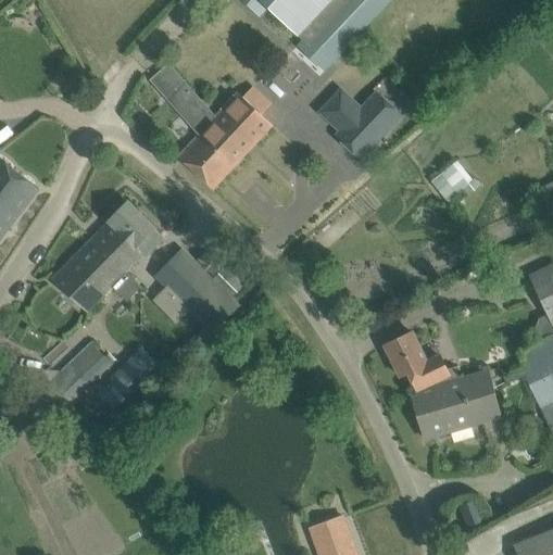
[(241,0),(256,14),(264,5),(300,39),(327,65),(388,0),(241,0)]
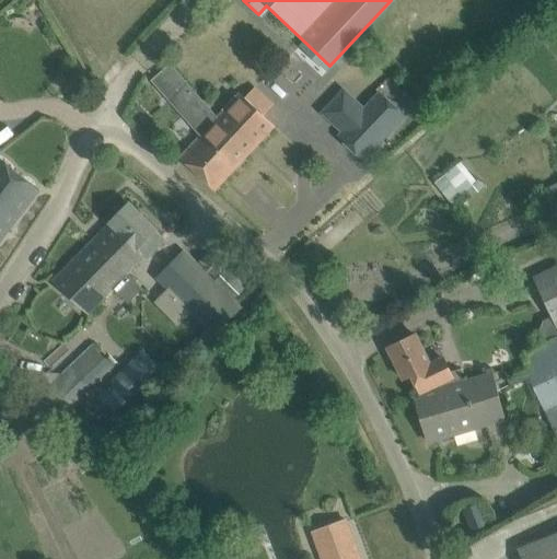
[(200,101),(184,82),(166,100),(198,136),(176,158),(212,190),(228,174),(233,167),(202,139),(206,136),(200,130),(215,116),(200,100),(200,101)]
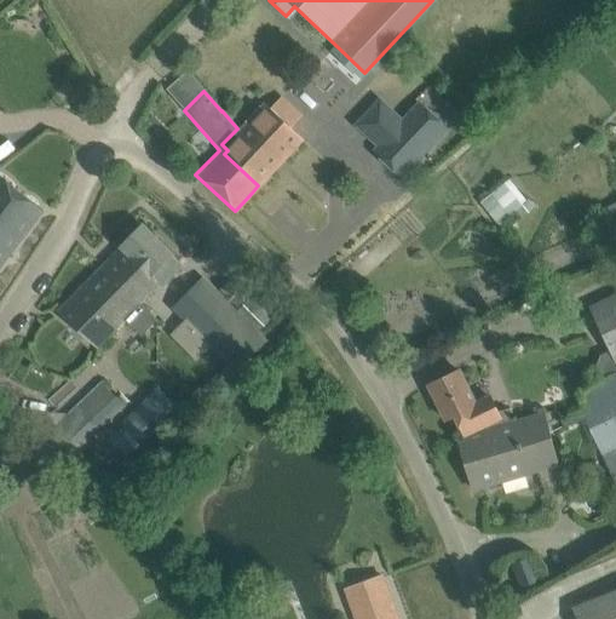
[(224,154),(258,185),(301,138),(288,126),(299,115),(278,96),(268,107),(262,102),(237,129),(222,144),(228,150),(224,154)]
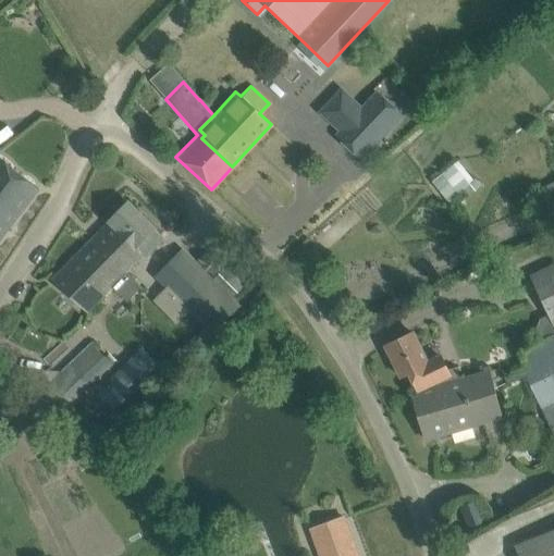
[(339,132),(335,135),(359,157),(398,115),(376,93),(360,108),(339,132)]
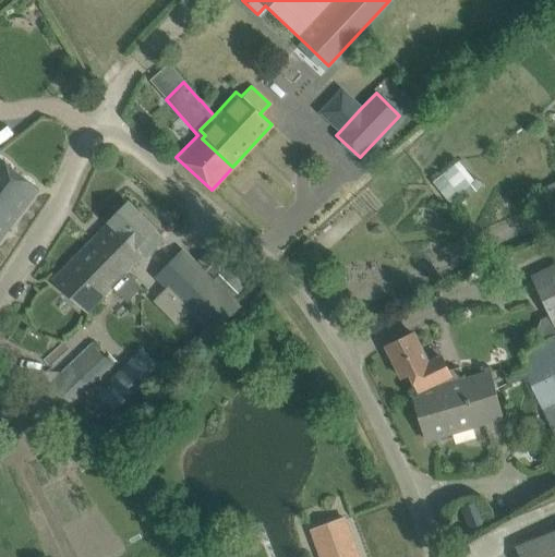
[(447,201),(474,180),(457,158),(431,179),(447,201)]
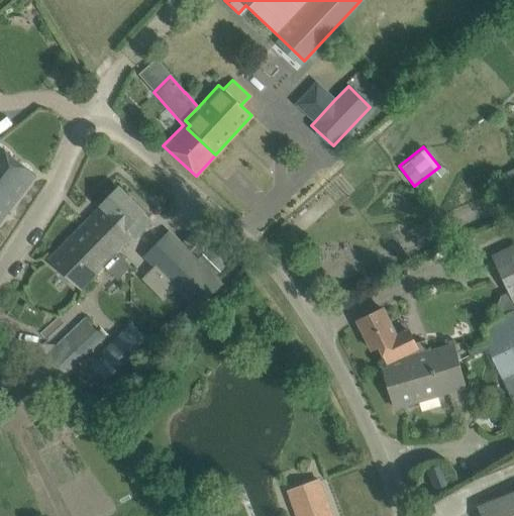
[(0,207),(6,212),(34,175),(0,148),(0,207)]
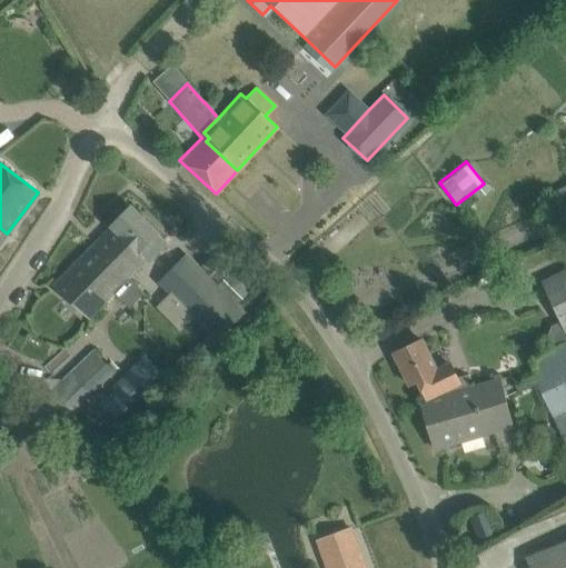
[(147,261),(149,259),(165,242),(128,206),(109,226),(110,226),(93,243),(126,276),(144,258),(147,261)]
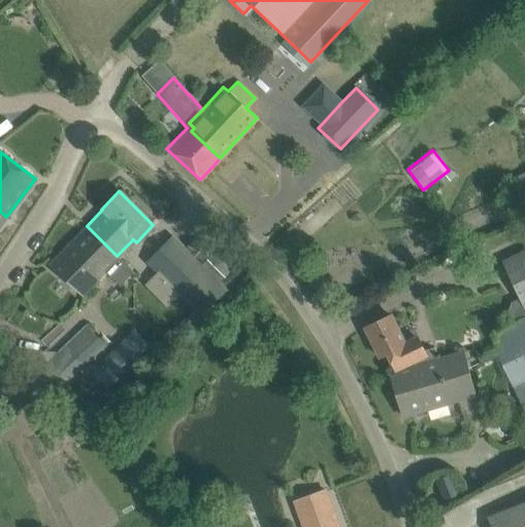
[(128,267),(117,256),(87,226),(47,264),(78,295),(103,270),(113,282),(128,267)]
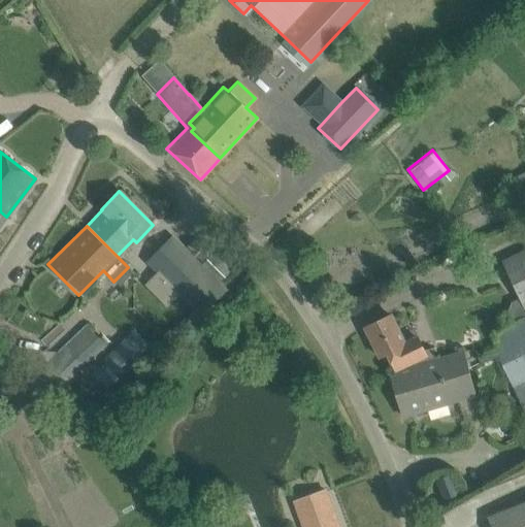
[(199,313),(208,303),(223,289),(170,236),(146,260),(159,272),(144,285),(156,297),(170,284),(199,313)]
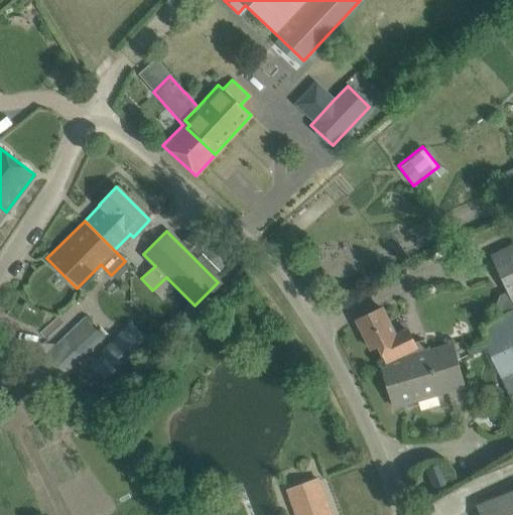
[(512,300),(512,299),(512,298),(512,243),(489,255),(506,291),(498,295),(494,305),(498,313),(512,306),(512,300)]
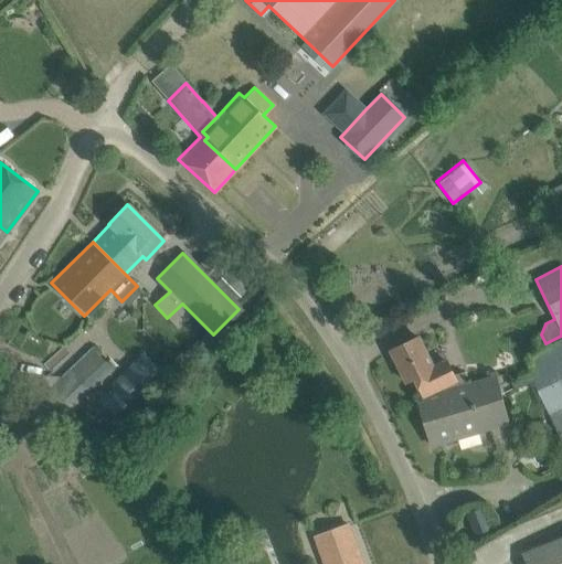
[(423,397),(464,385),(460,372),(434,380),(428,370),(432,369),(416,337),(389,350),(404,382),(413,378),(423,397)]
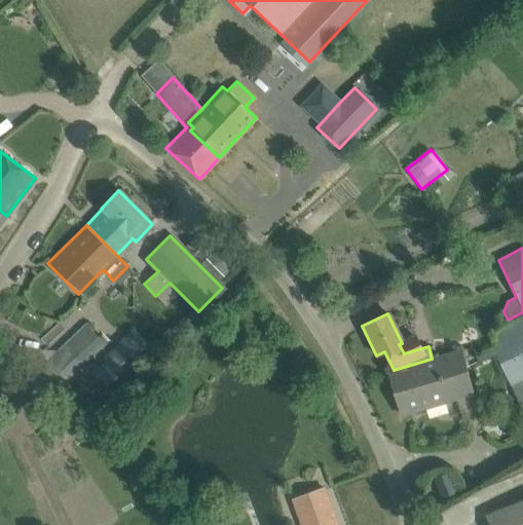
[(494,344),(476,352),(480,361),(495,354),(522,414),(522,321),(490,337),(494,344)]
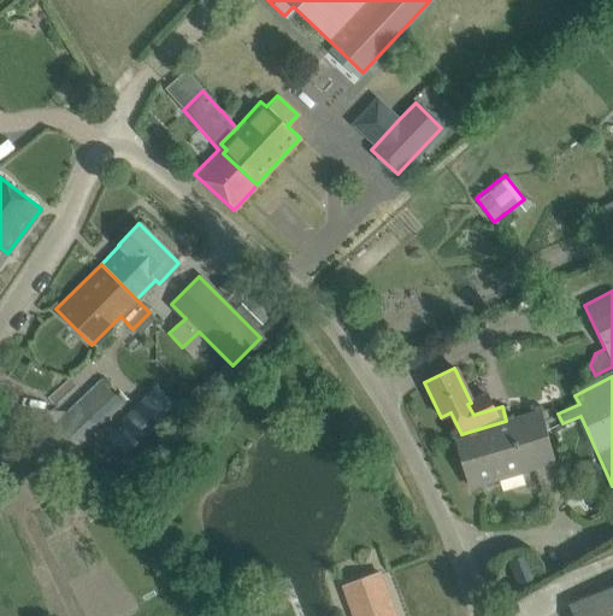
[(125,402),(119,396),(102,377),(23,455),(46,477),(125,402)]
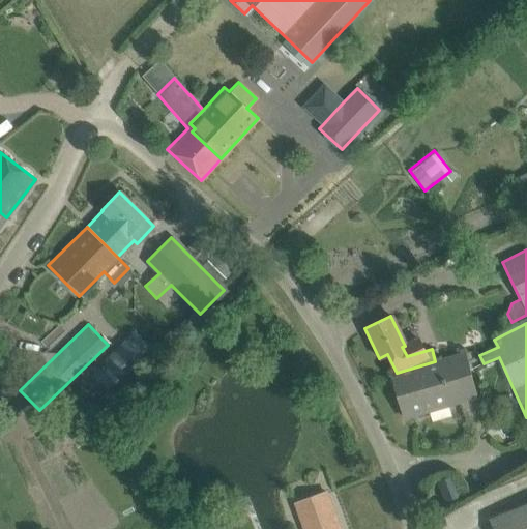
[(124,385),(156,354),(134,330),(101,361),(124,385)]
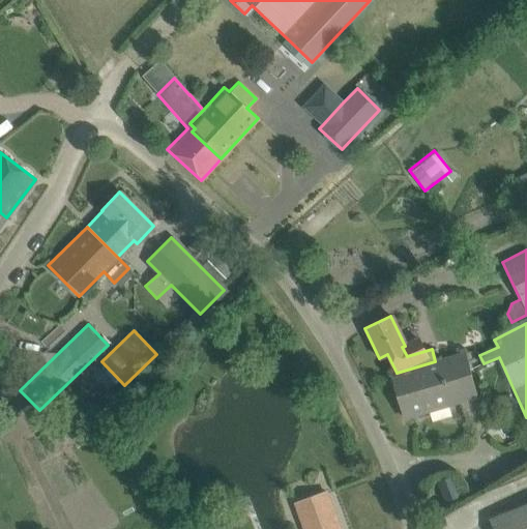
[(403,417),(422,411),(475,395),(463,353),(435,361),(397,373),(389,375),(403,417)]
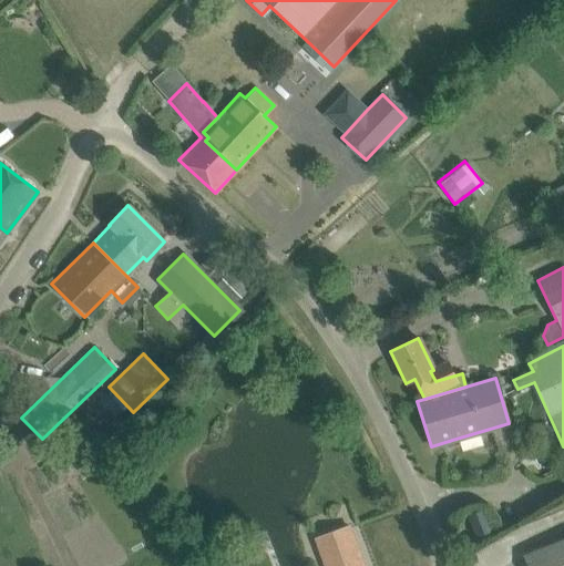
[(491,530),(482,508),(467,515),(475,536),(491,530)]
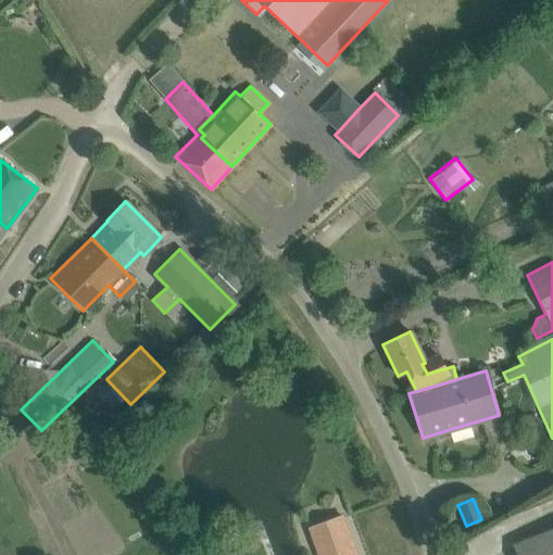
[(323,554),(354,554),(340,516),(312,526),(323,554)]
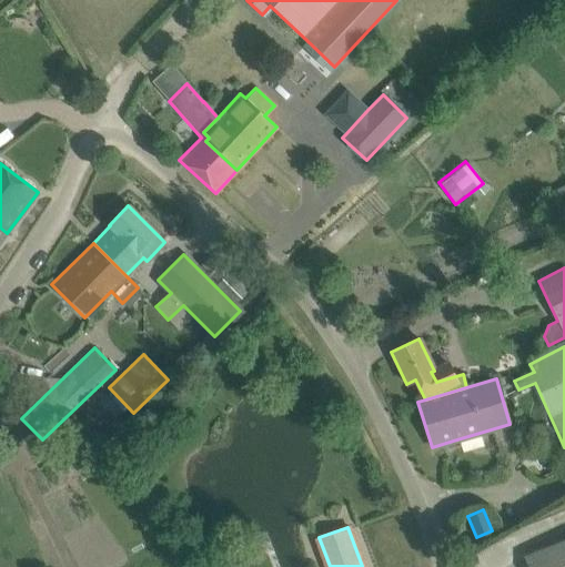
[(526,566),(564,566),(564,539),(523,556),(526,566)]
